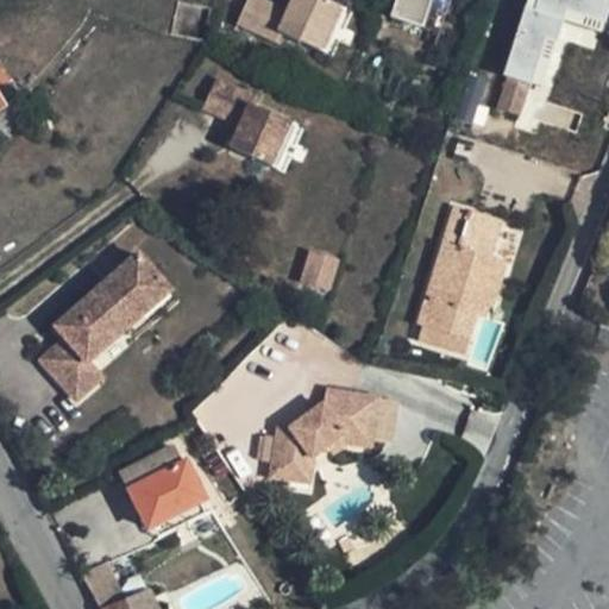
[(283,4),(275,0),(245,0),(237,17),(280,38),(284,30),(319,48),(340,4),(331,0),(292,0),(289,7),(283,4)]
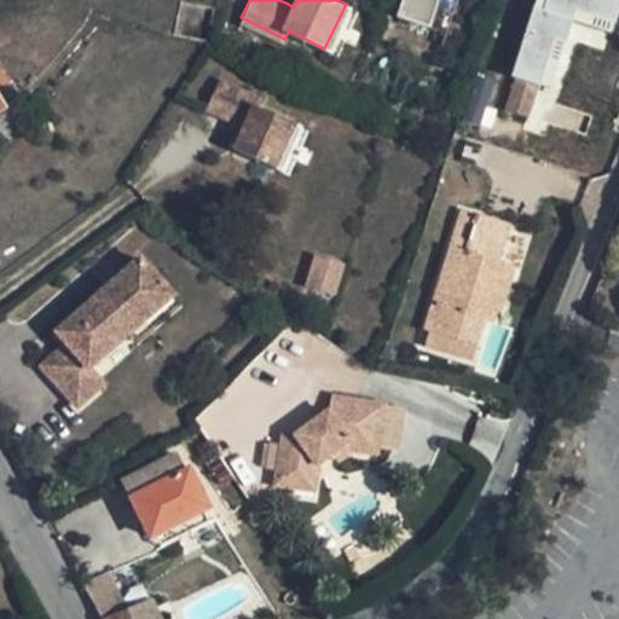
[(405,0),(399,19),(432,30),(440,0),(405,0)]
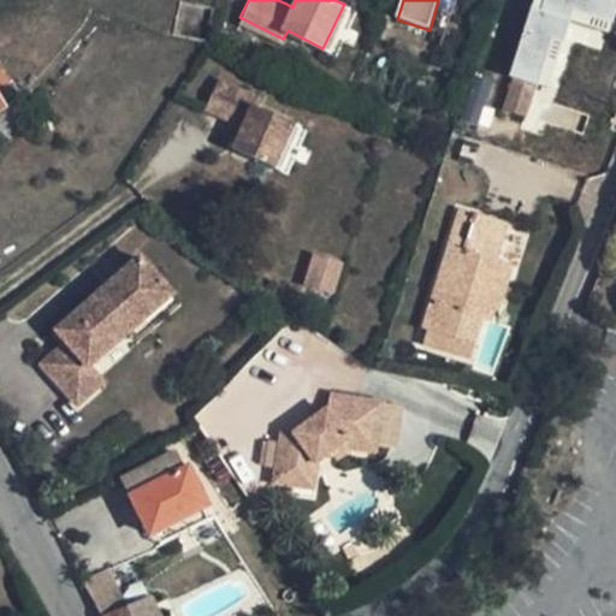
[(609,33),(615,7),(615,0),(531,0),(509,75),(542,84),(561,18),(609,33)]
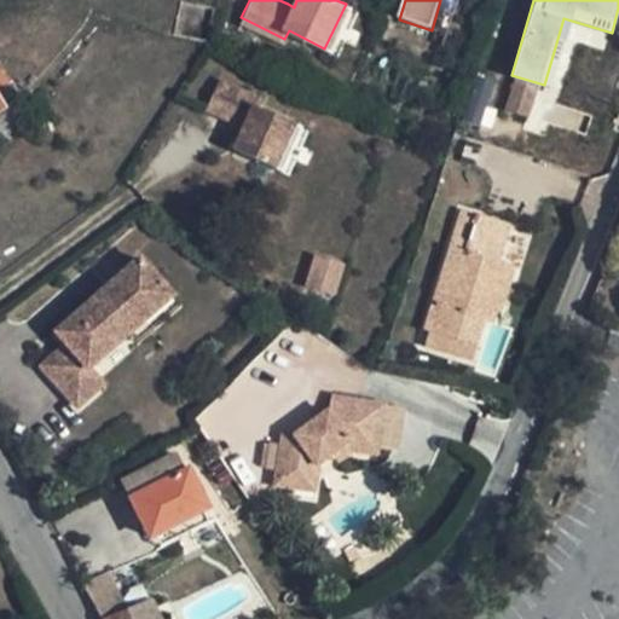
[(204,46),(213,9),(178,1),(171,39),(204,46)]
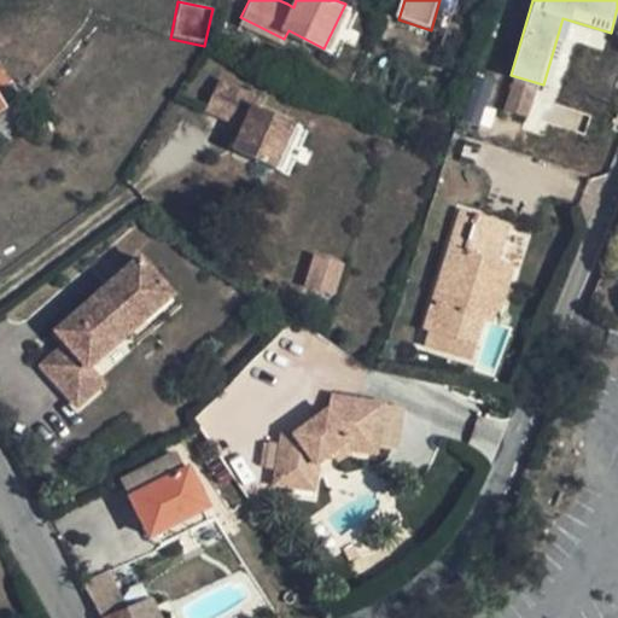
[(331,52),(353,7),(345,4),(324,48),(331,52)]
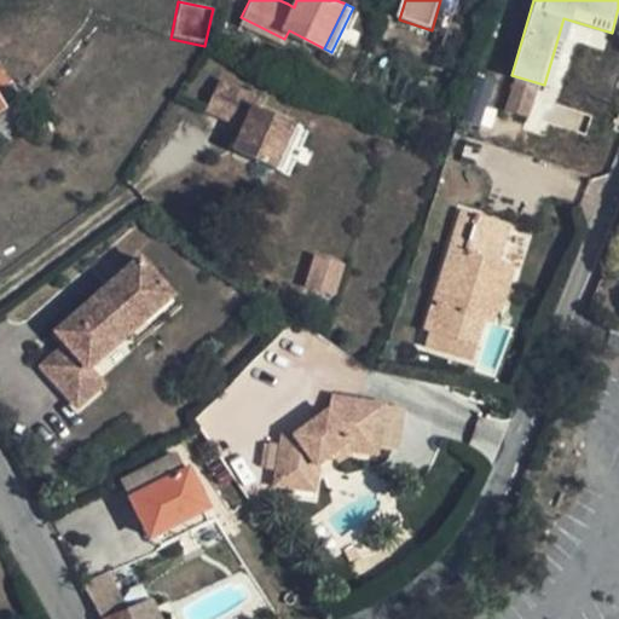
[(260,94),(218,73),(203,103),(235,120),(241,122),(232,138),(229,145),(270,165),(291,121),(256,103),(260,94)]
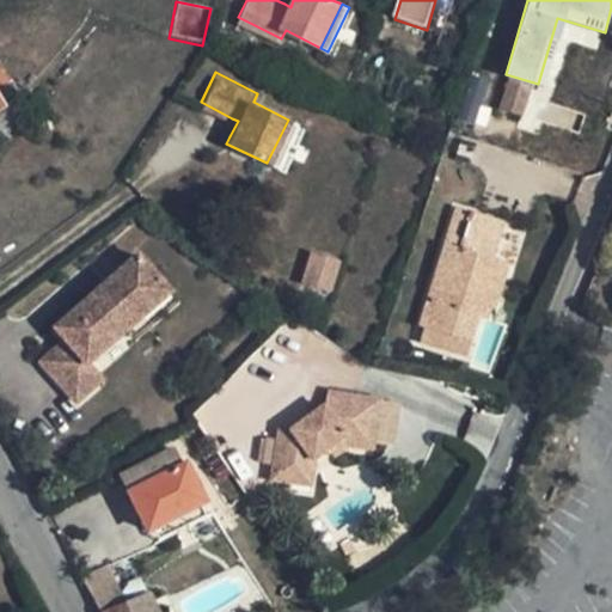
[(508,79),(499,110),(522,116),(532,85),(508,79)]
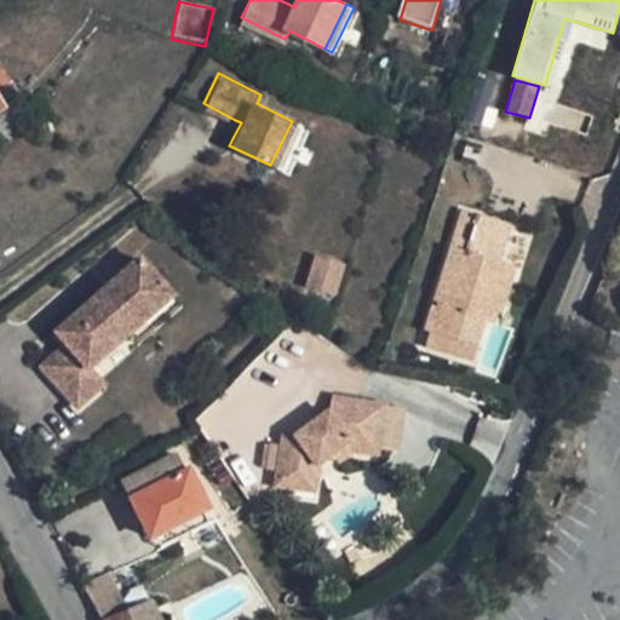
[(233,138),(241,122),(235,120),(228,136),(233,138)]
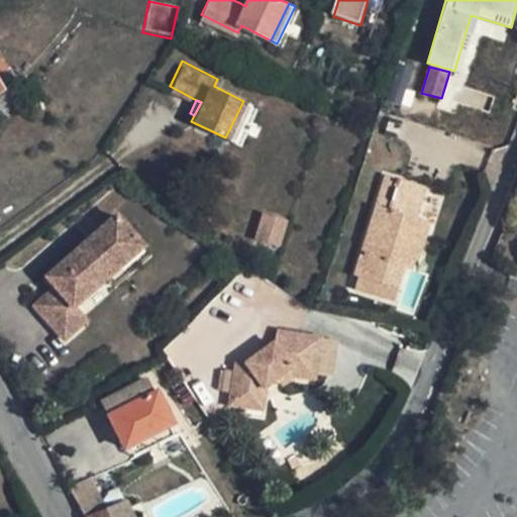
[(231,140),(249,104),(243,101),(225,137),(231,140)]
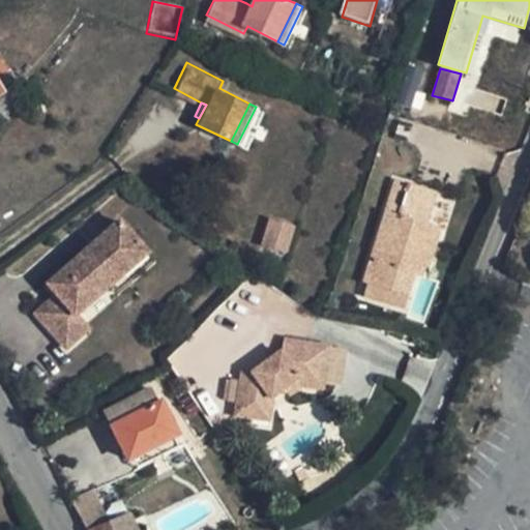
[(394,180),(361,283),(365,285),(409,296),(416,277),(422,280),(424,269),(430,270),(441,231),(428,226),(437,194),(394,180)]
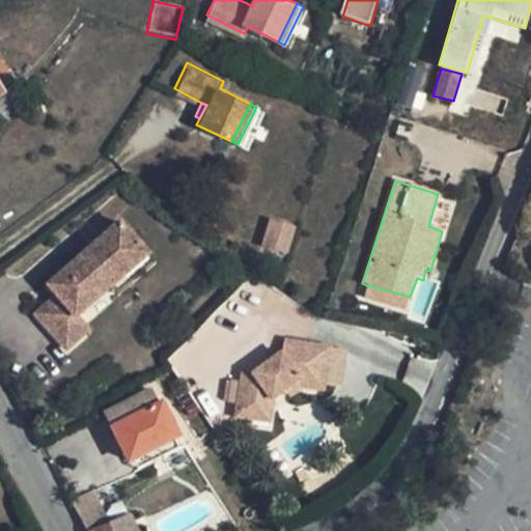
[(261,247),(287,254),(296,224),(270,217),(261,247)]
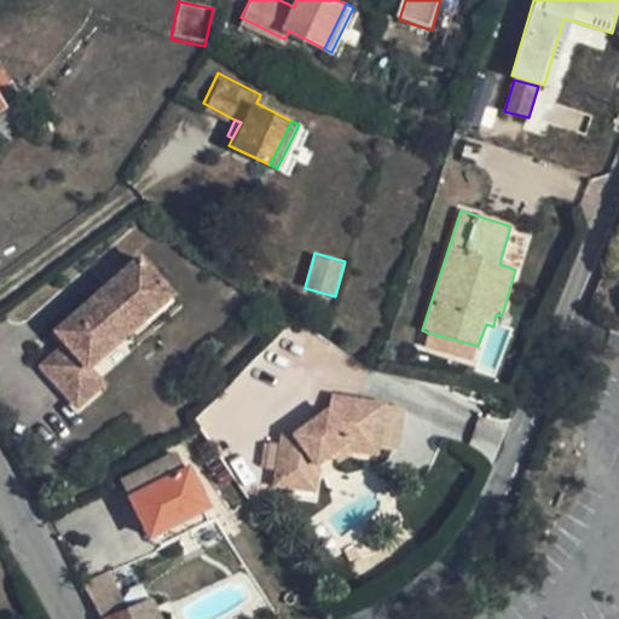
[(145,264),(63,334),(70,341),(44,364),(79,405),(104,382),(91,366),(131,333),(145,320),(142,316),(169,291),(145,264)]
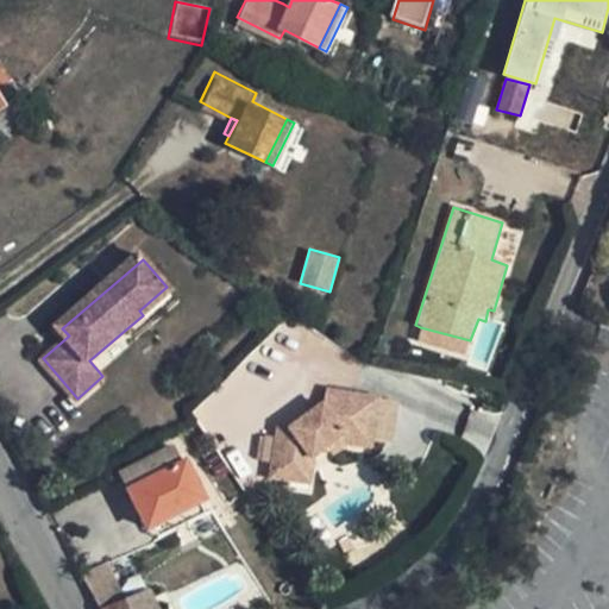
[(143,315),(129,327),(135,333),(176,297),(167,287),(139,311),(143,315)]
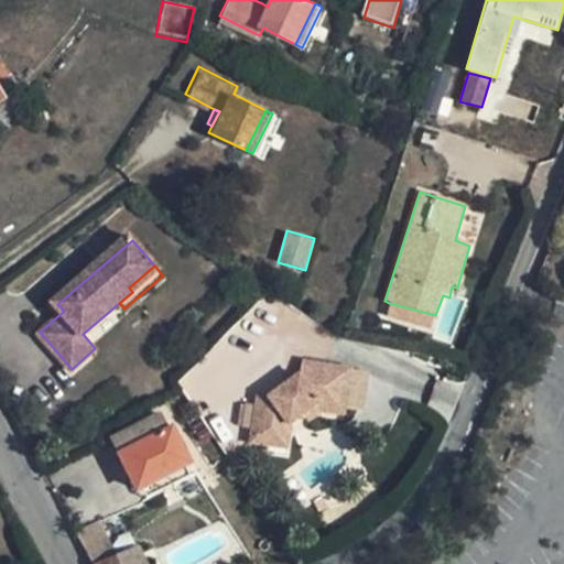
[(384,318),(431,331),(435,315),(389,303),(384,318)]
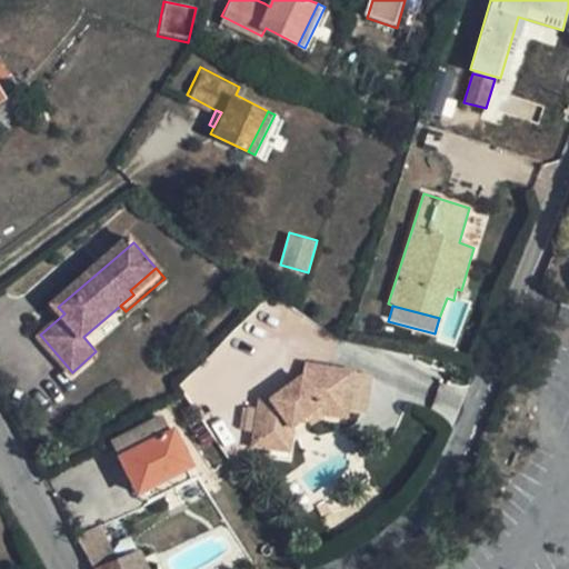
[(313,379),(315,369),(306,368),(303,377),(313,379)]
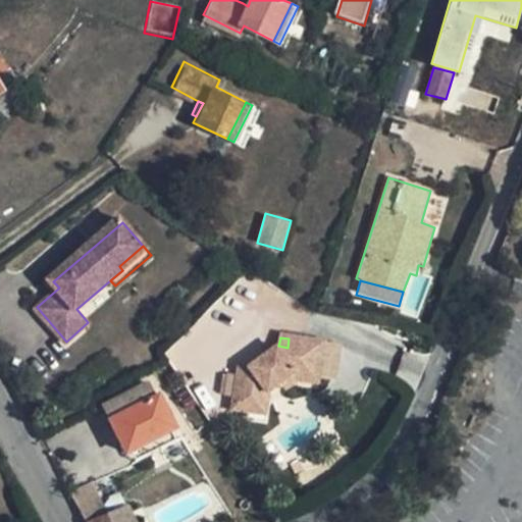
[(325,346),(289,338),(288,348),(278,346),(277,350),(248,369),(238,367),(231,399),(253,403),(268,393),(279,385),(295,375),(319,380),(325,346)]
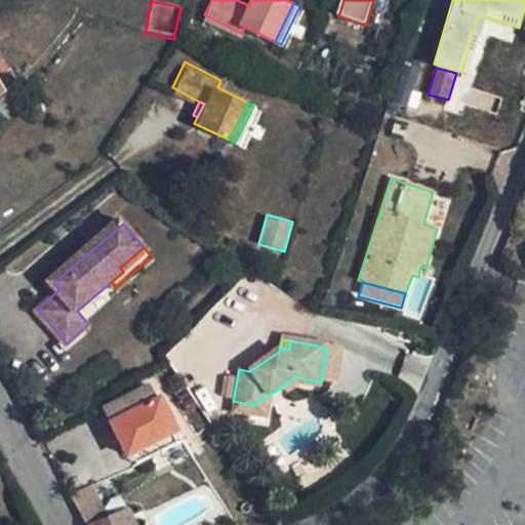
[(296,377),(281,388),(286,395),(298,386),(319,390),(321,382),(296,377)]
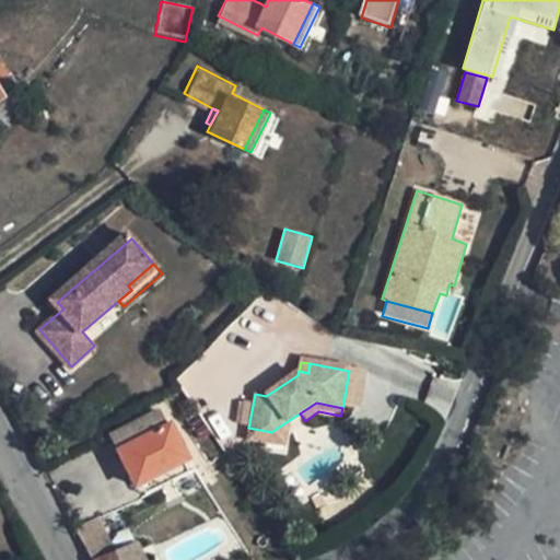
[(156,411),(109,438),(136,486),(138,486),(182,463),(185,461),(167,427),(165,428),(156,411)]
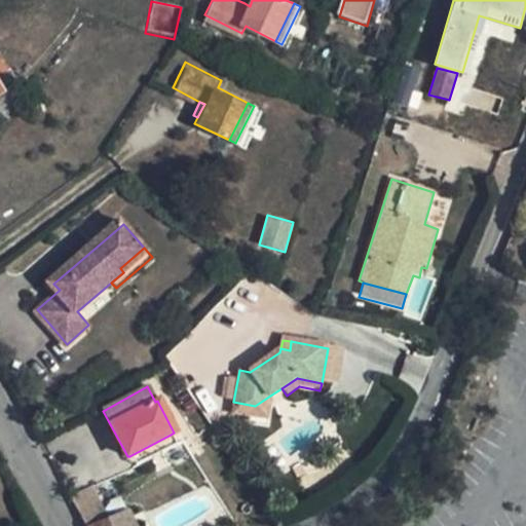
[(266,420),(270,396),(255,406),(233,402),(231,414),(266,420)]
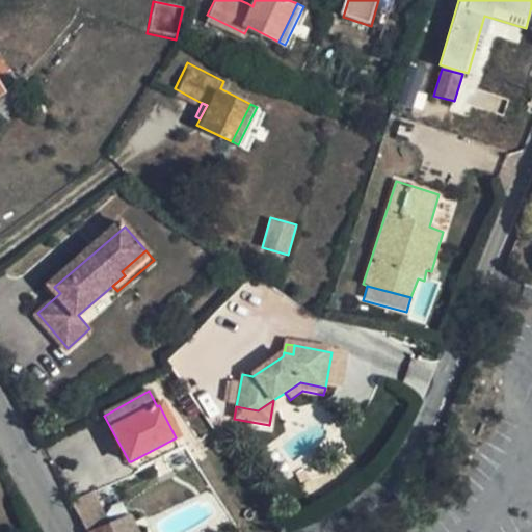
[(178,450),(173,440),(131,461),(135,471),(178,450)]
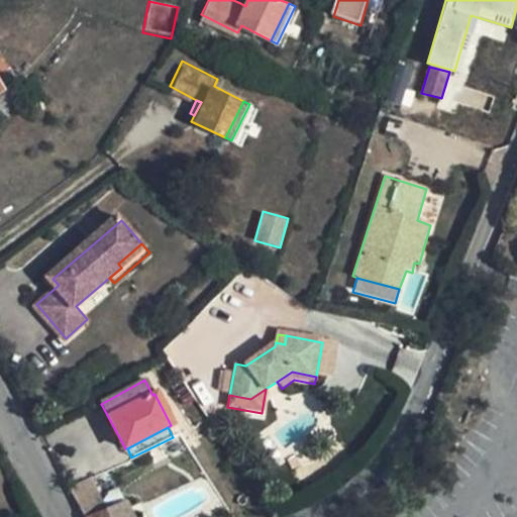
[(70,489),(84,516),(88,516),(107,509),(90,478),(70,489)]
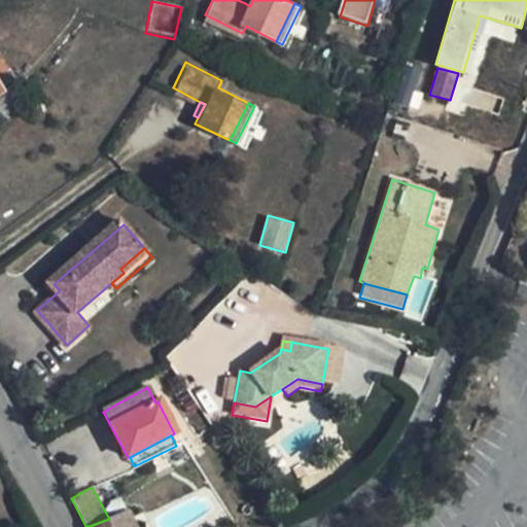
[(136,526),(128,510),(109,519),(90,526),(136,526)]
